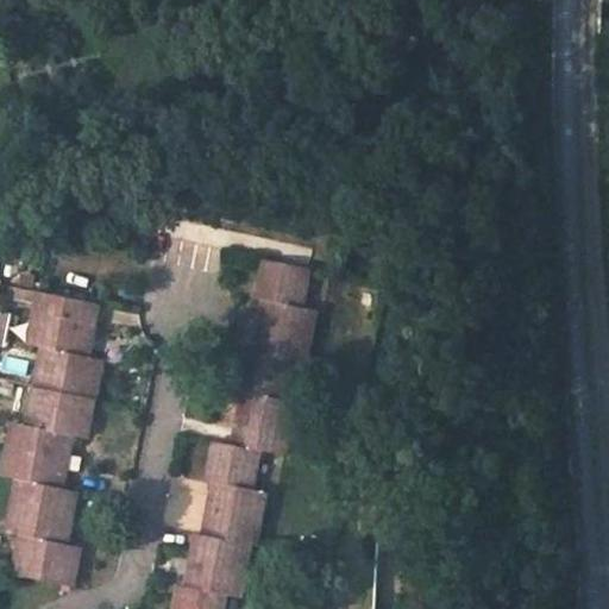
[(303,309),(312,270),(269,262),(261,301),(268,303),(267,309),(270,311),(269,319),(264,318),(256,357),(251,356),(244,394),(249,395),(248,401),(252,402),(250,410),(245,410),(238,447),(218,443),(211,479),(217,481),(215,489),(220,490),(218,500),(213,498),(206,533),(203,532),(195,570),(200,571),(199,579),(194,578),(193,584),(186,583),(180,608),(225,608),(228,592),(239,594),(243,573),(237,572),(239,558),(246,559),(250,542),(255,542),(257,525),(251,523),(253,510),(259,512),(264,491),(253,489),(261,451),(286,456),(289,439),(283,438),(286,422),(293,424),(296,405),(287,403),(294,365),(303,366),(307,347),(300,345),(302,332),(311,333),(314,312),(303,309)]
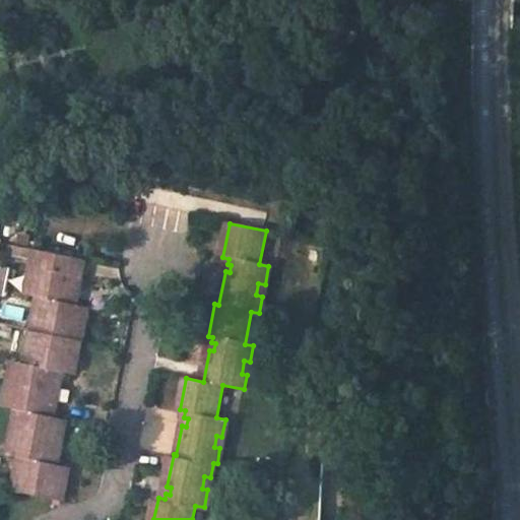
[(76,290),(82,261),(37,252),(30,282),(48,285),(45,300),(38,299),(25,366),(30,367),(28,380),(11,377),(5,408),(20,411),(15,442),(31,445),(28,459),(21,457),(14,492),(63,502),(69,467),(58,464),(59,457),(53,456),(55,449),(60,450),(66,420),(52,417),(58,387),(52,386),(53,379),(59,380),(60,373),(73,375),(85,308),(74,306),(75,298),(70,297),(71,289),(76,290)]
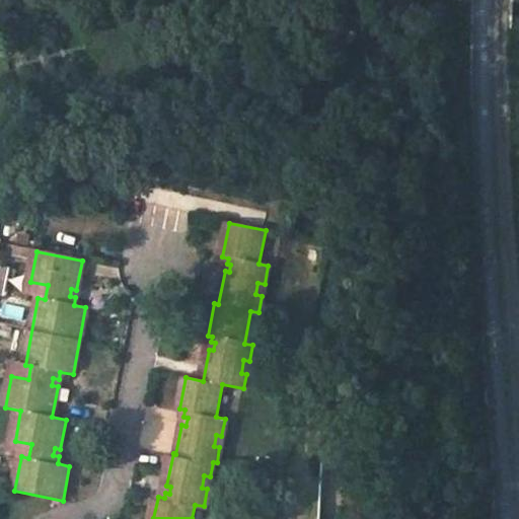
[(48,285),(30,282),(27,296),(38,298),(45,299),(48,285)]
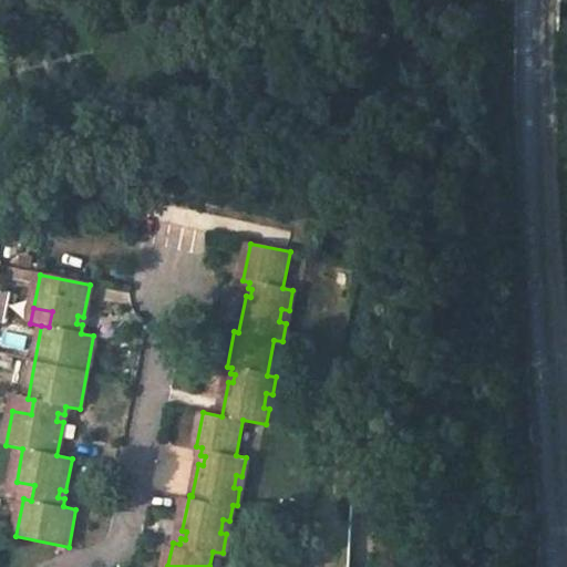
[(14,395),(12,411),(31,414),(33,400),(28,399),(14,395)]
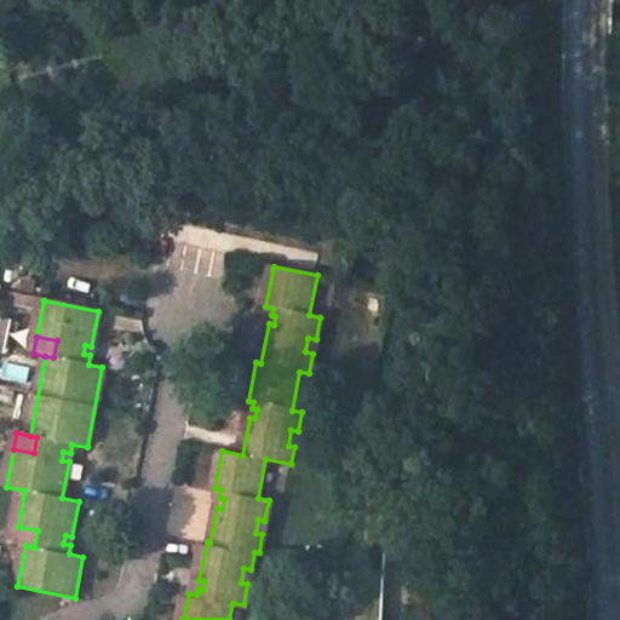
[(15,544),(26,545),(34,547),(38,530),(18,527),(15,544)]
